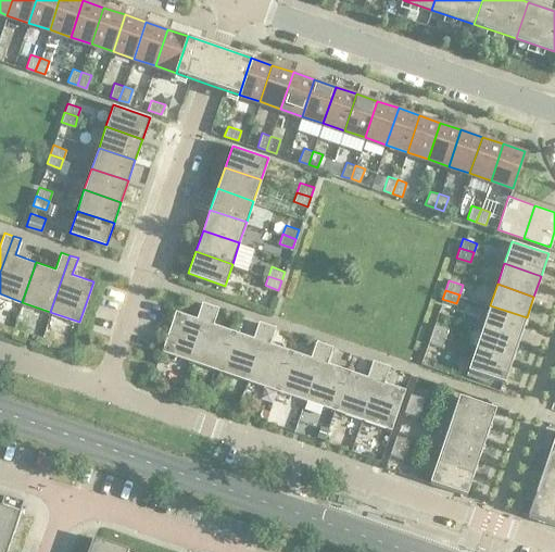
[(211,303),(202,300),(197,316),(176,310),(162,350),(191,360),(211,303)]
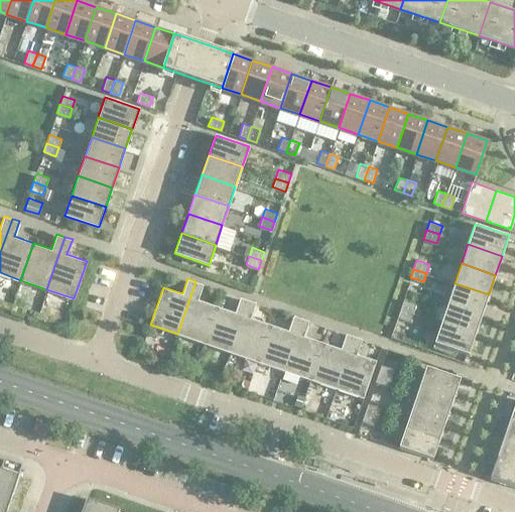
[(203,284),(196,281),(177,334),(204,343),(217,305),(198,298),(203,284)]
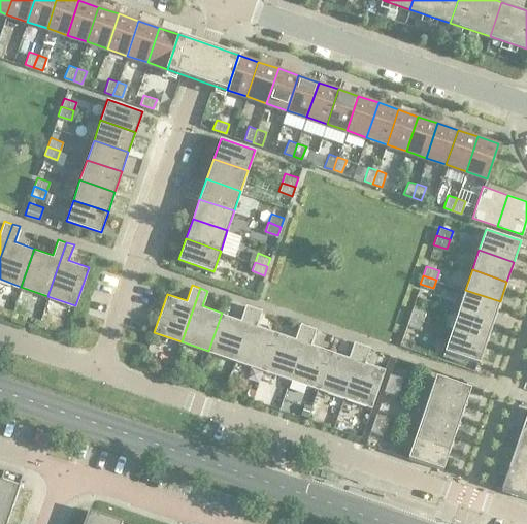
[(500,301),(465,290),(458,309),(493,321),(500,301)]
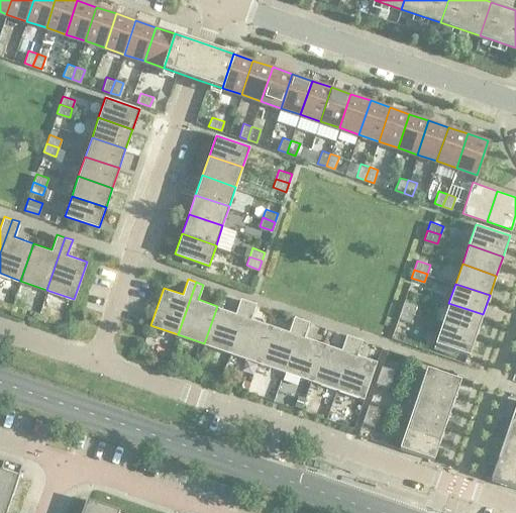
[(248,300),(240,297),(235,312),(217,306),(204,343),(230,352),(248,300)]
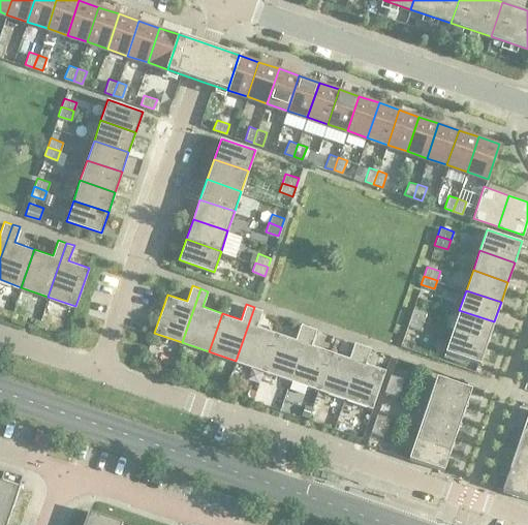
[(261,310),(254,307),(236,361),(264,370),(276,332),(256,325),(261,310)]
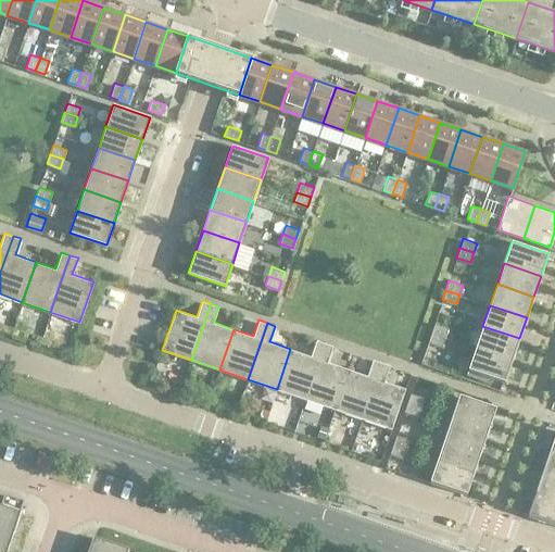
[(448,327),(434,323),(431,331),(444,337),(448,327)]
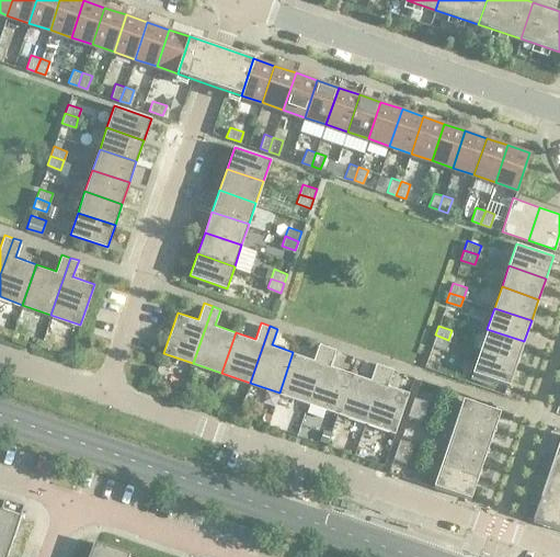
[(524,341),(487,329),(480,350),(517,363),(524,341)]
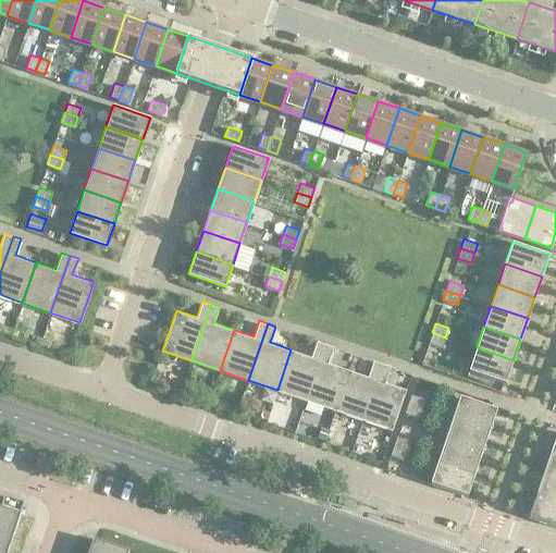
[(445,338),(432,332),(429,342),(443,346),(445,338)]
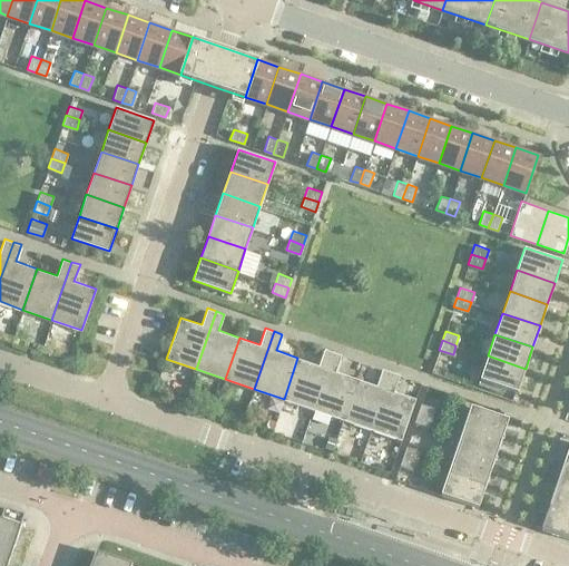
[(333,351),(324,348),(319,364),(297,358),(284,399),(313,409),(333,351)]
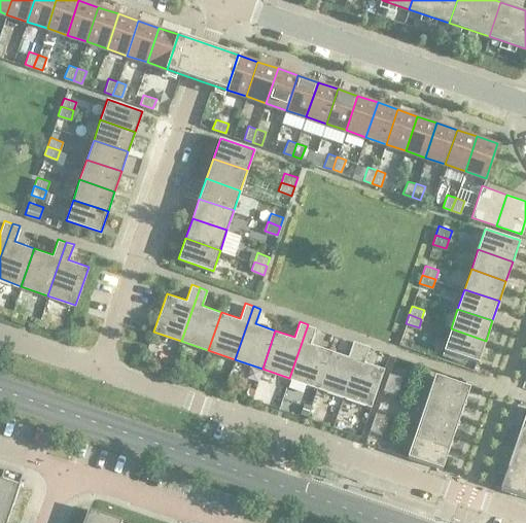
[(315,327),(308,324),(289,378),(316,387),(329,349),(310,342),(315,327)]
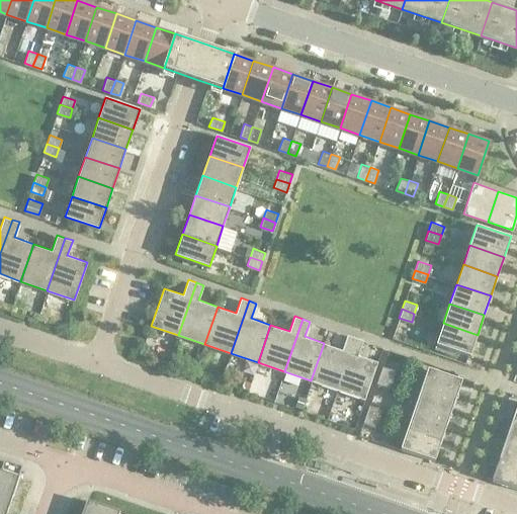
[(478,335),(443,323),(436,343),(437,344),(455,350),(470,355),(478,335)]
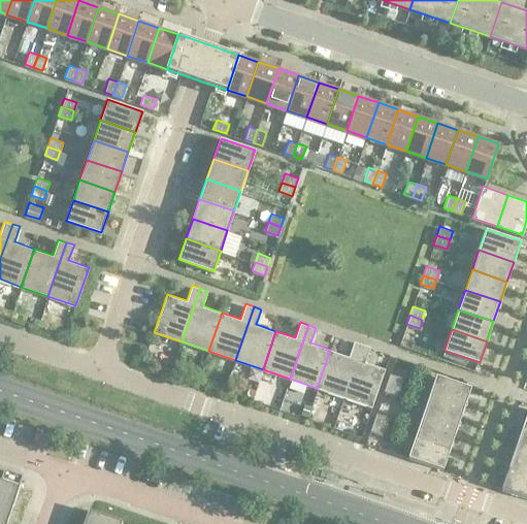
[(362,344),(354,340),(349,356),(330,350),(317,388),(343,397),(362,344)]
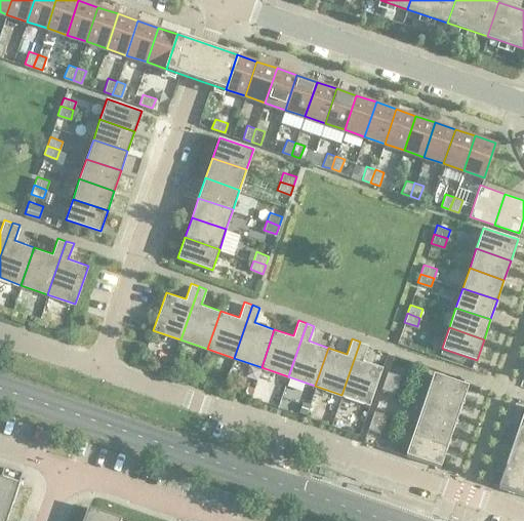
[(368,345),(360,342),(341,395),(369,404),(383,366),(363,359),(368,345)]
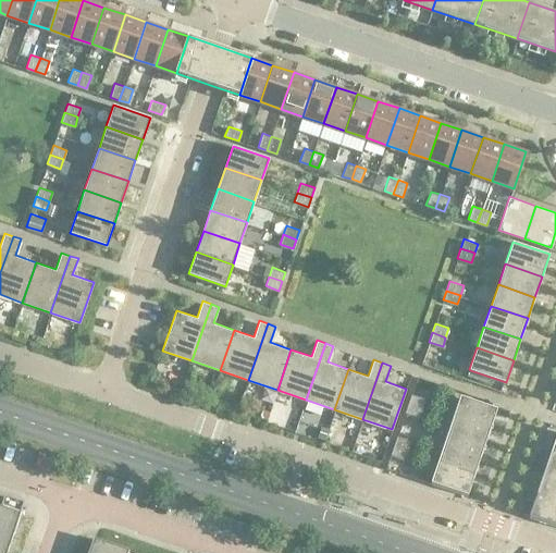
[(470,370),(469,375),(489,381),(490,377),(470,370)]
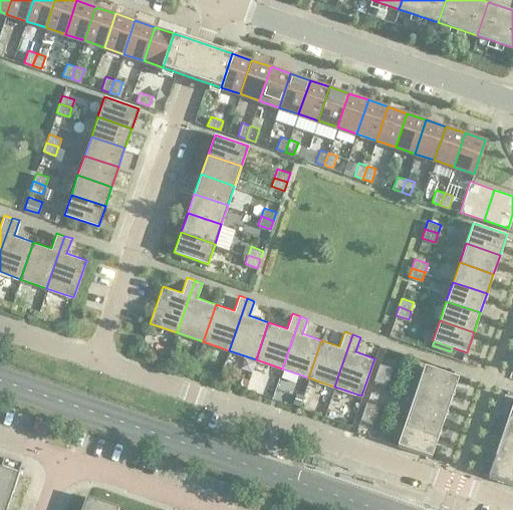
[(393,366),(379,362),(376,371),(390,375),(393,366)]
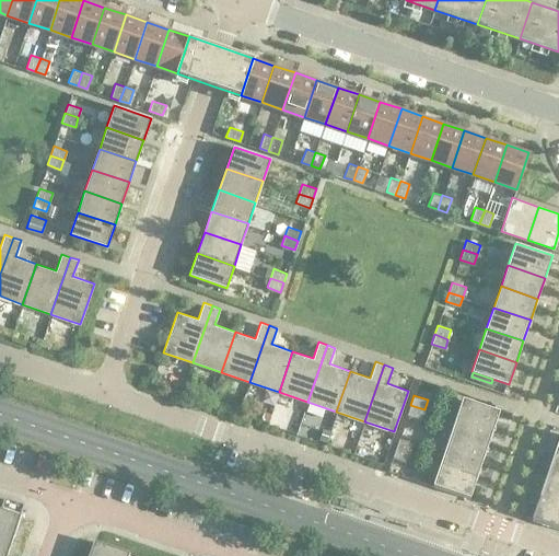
[(463,397),(455,420),(491,432),(499,410),(463,397)]
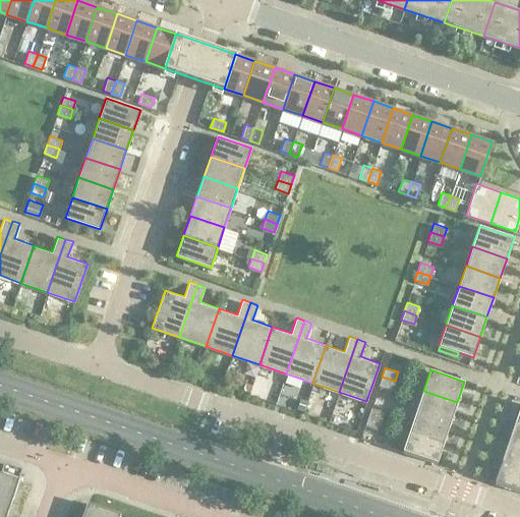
[(395,381),(382,377),(379,385),(392,389),(395,381)]
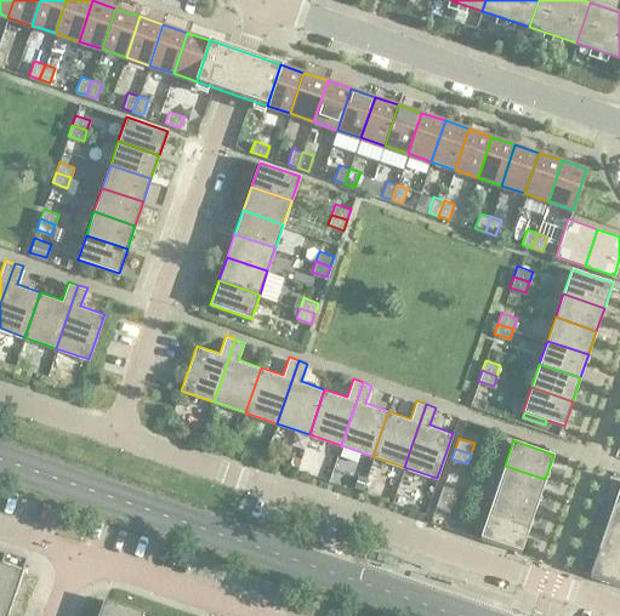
[(545,479),(505,466),(496,489),(538,502),(545,479)]
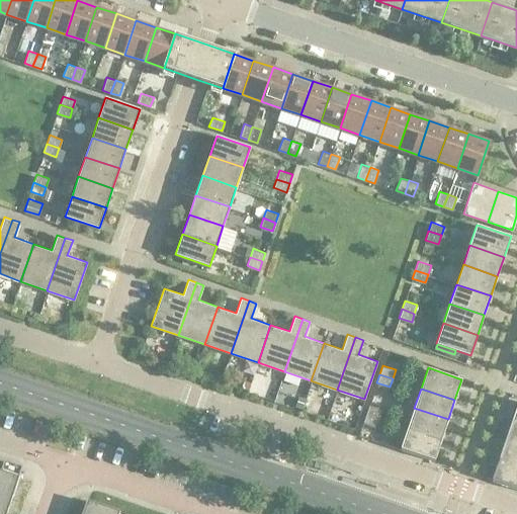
[(298,395),(295,405),(302,407),(306,397),(298,395)]
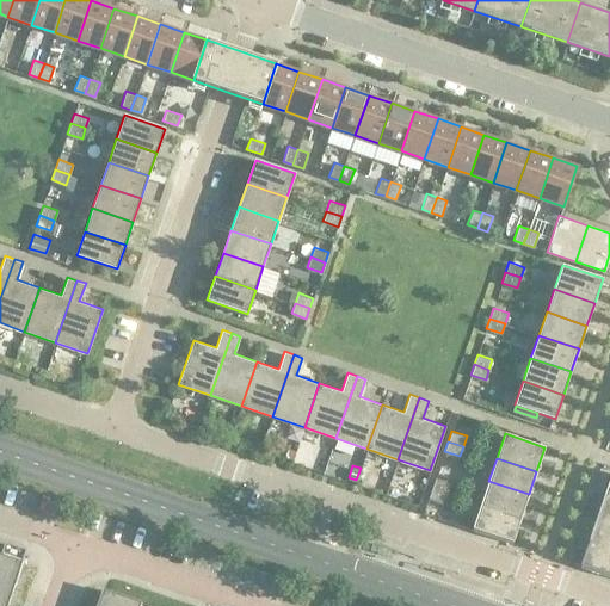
[(450,482),(436,477),(432,487),(447,492),(450,482)]
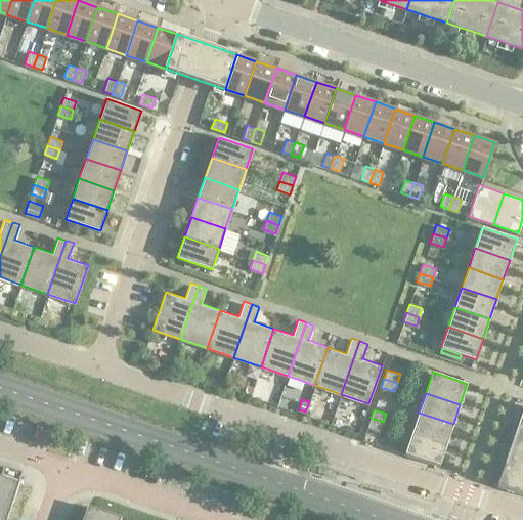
[(453,424),(419,413),(412,432),(446,444),(453,424)]
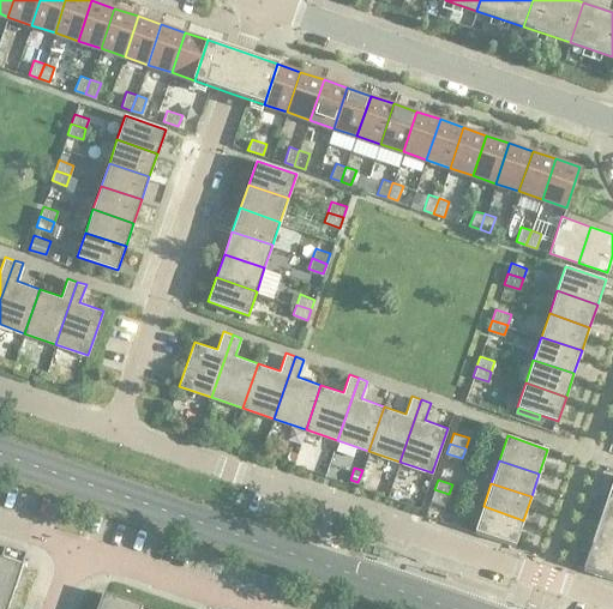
[(449,494),(434,489),(431,500),(446,505),(449,494)]
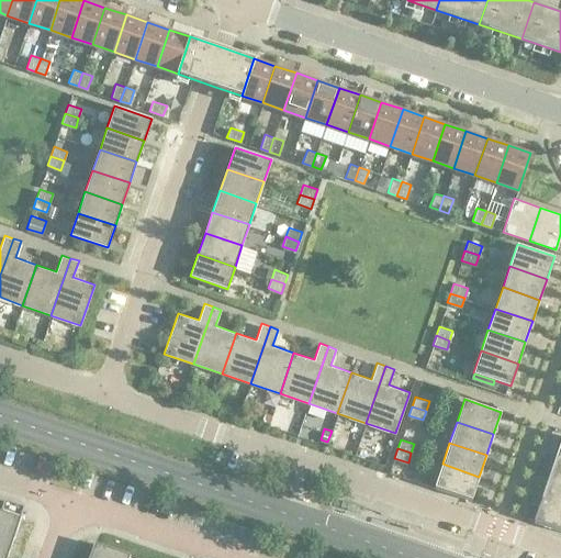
[(560,457),(556,455),(548,477),(560,480),(560,457)]
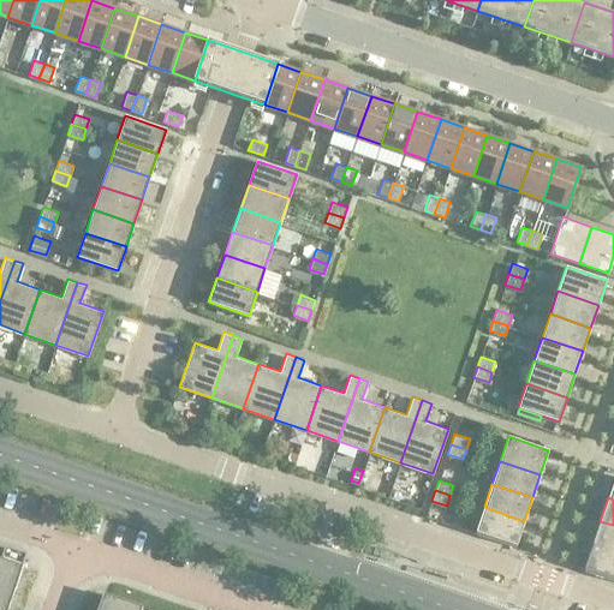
[(524,521),(484,507),(476,531),(516,545),(524,521)]
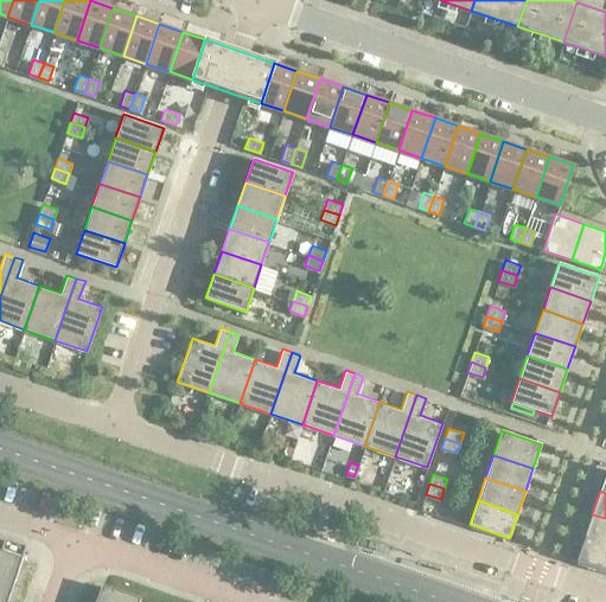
[(605,518),(592,514),(585,537),(605,544),(605,518)]
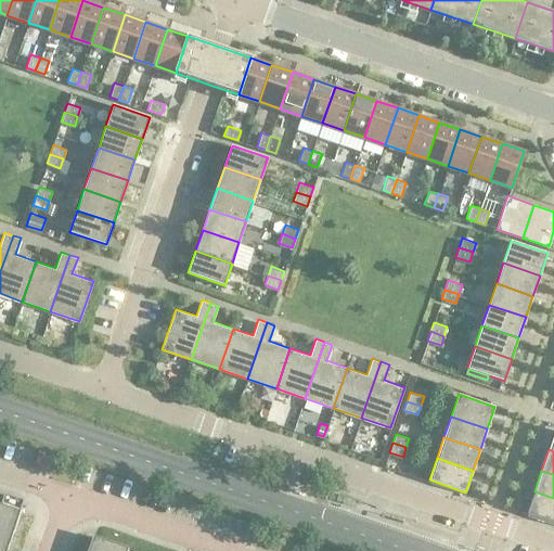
[(0,550),(5,550),(24,498),(4,491),(0,503),(0,502),(0,550)]
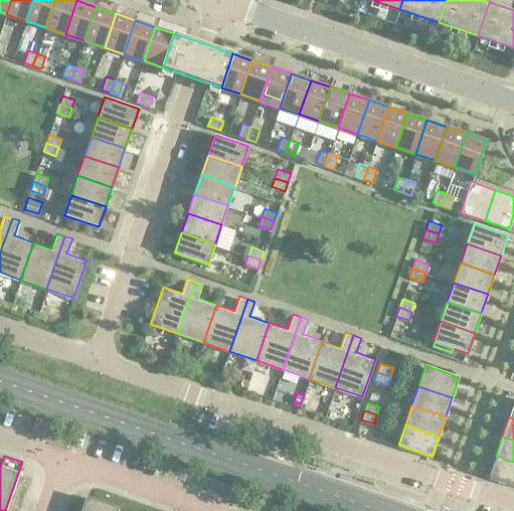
[(513,462),(496,456),(489,476),(513,485),(513,462)]
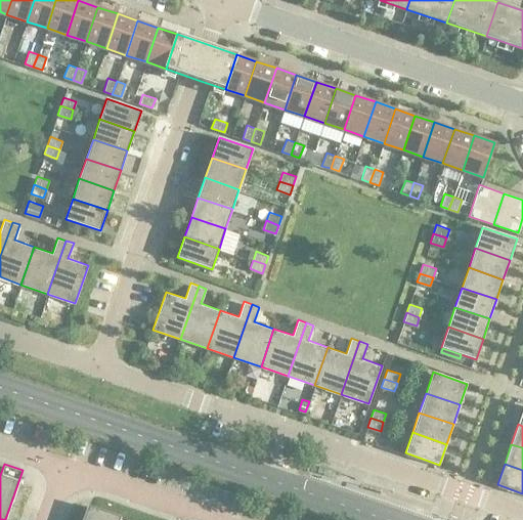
[(119,519),(121,516),(88,505),(82,519),(119,519)]
